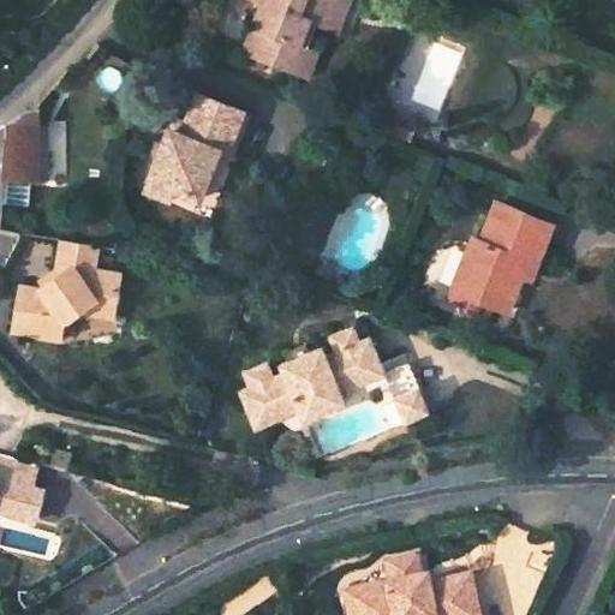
[(252,0),(257,1),(236,53),(292,76),(312,24),(321,27),(330,0),(252,0)]
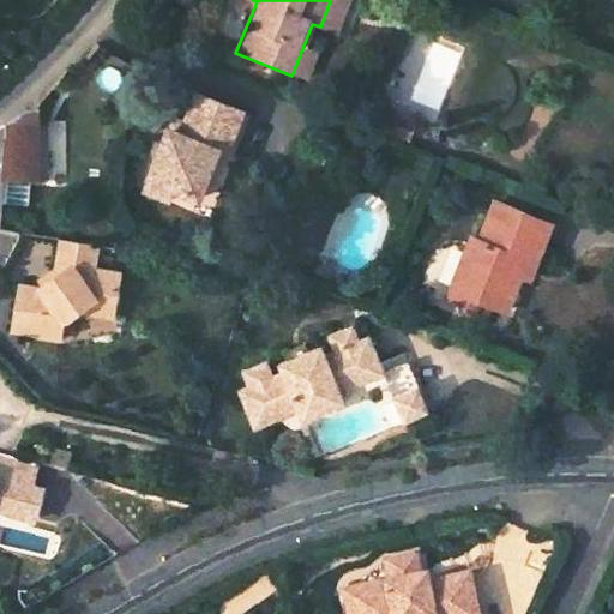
[(330,0),(320,26),(333,31),(345,0),(330,0)]
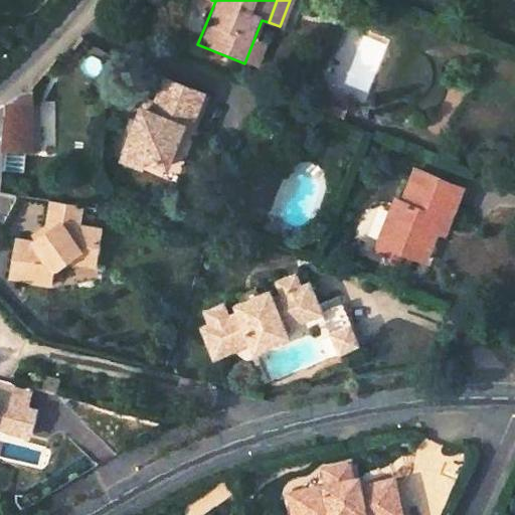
[(122,154),(165,168),(179,126),(186,129),(198,93),(159,79),(151,104),(148,116),(136,112),(132,126),(122,154)]
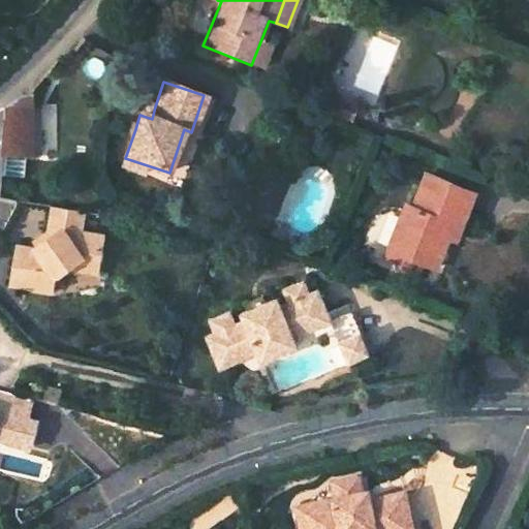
[(331,118),(336,103),(321,98),(316,113),(331,118)]
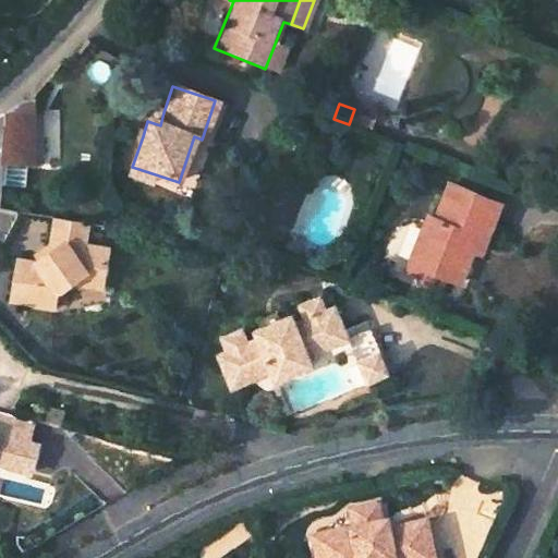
[(0,166),(27,168),(28,166),(28,119),(28,118),(26,105),(20,106),(13,105),(0,112),(0,166)]
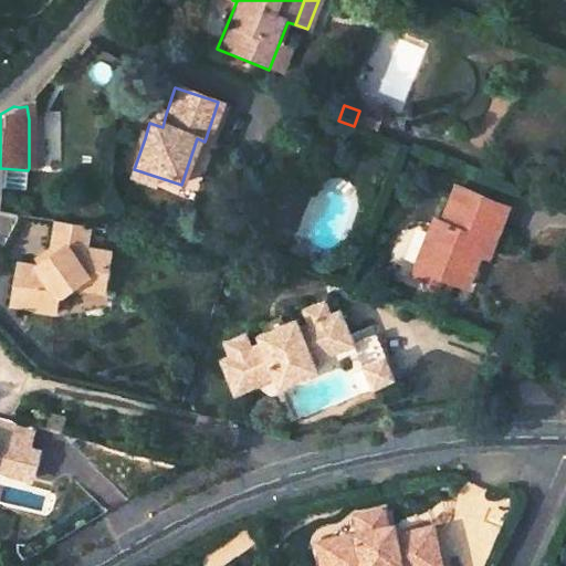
[(149,123),(163,127),(166,114),(154,109),(149,123)]
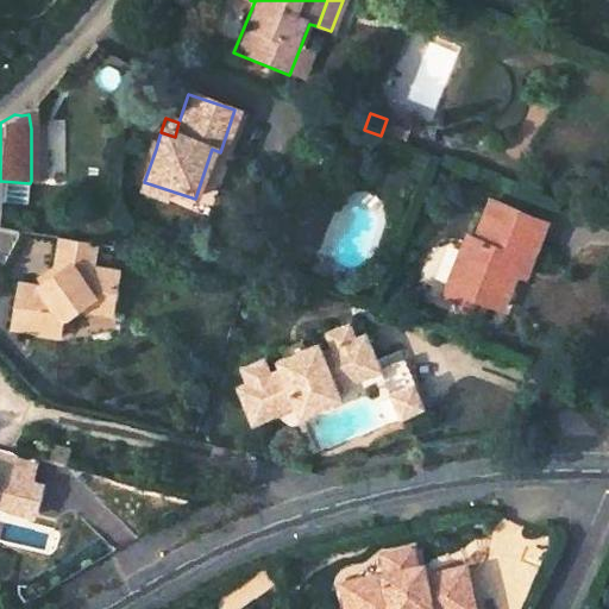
[(387,119),(381,136),(397,143),(403,126),(387,119)]
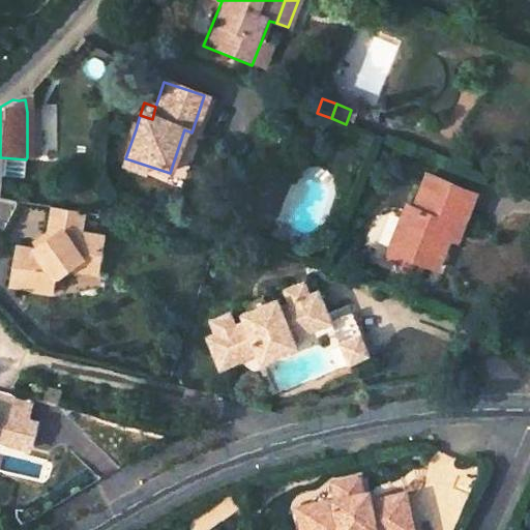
[(35,112),(27,113),(27,157),(35,158),(35,112)]
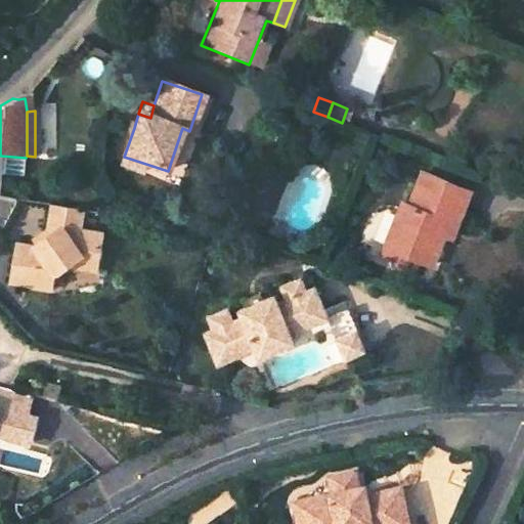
[(408,273),(412,262),(429,268),(440,236),(435,234),(440,221),(451,226),(465,193),(416,173),(402,208),(395,205),(373,260),(408,273)]
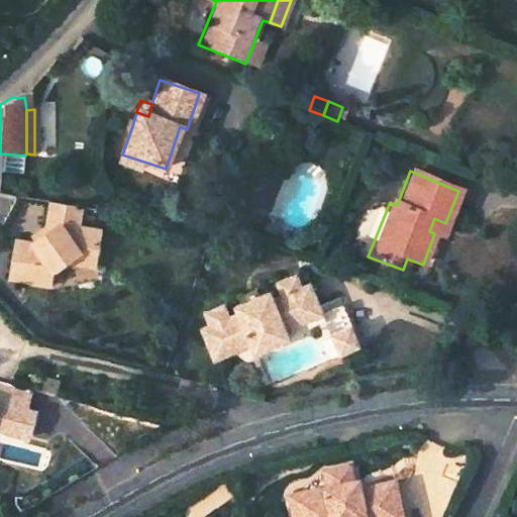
[(5,268),(25,272),(24,281),(42,284),(44,271),(60,261),(74,251),(90,254),(94,231),(73,227),(76,207),(45,202),(39,233),(26,242),(10,239),(5,268)]
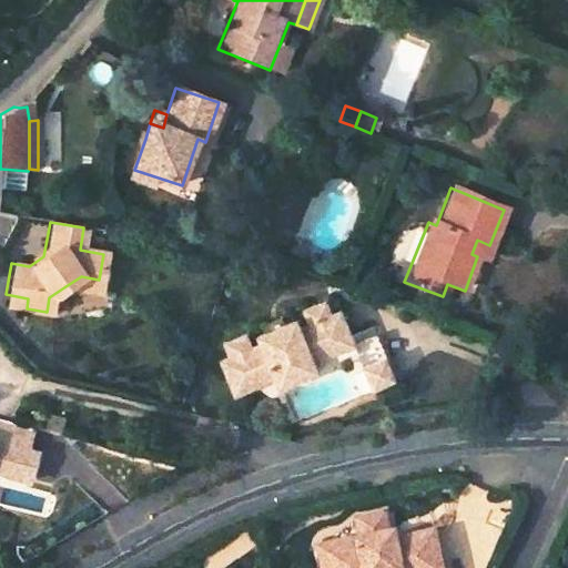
[(472,254),(477,256),(485,259),(489,245),(477,240),(472,254)]
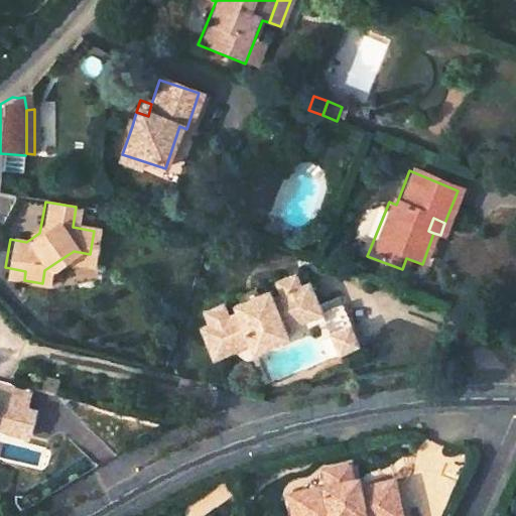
[(269,222),(265,231),(277,235),(281,226),(269,222)]
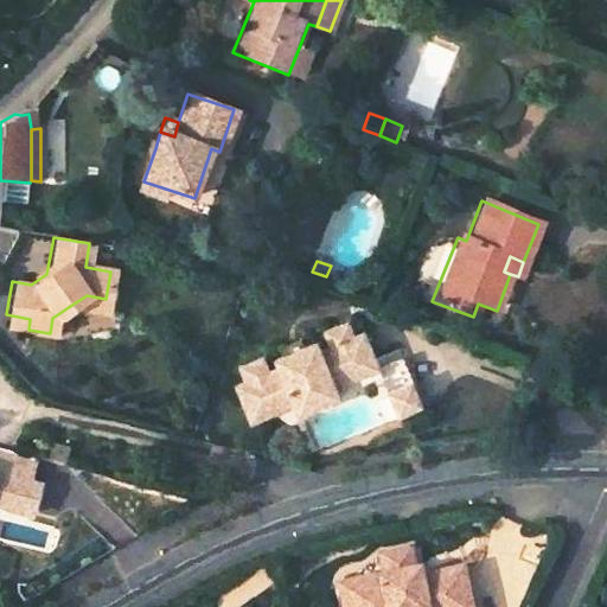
[(103,313),(106,299),(87,295),(70,306),(103,313)]
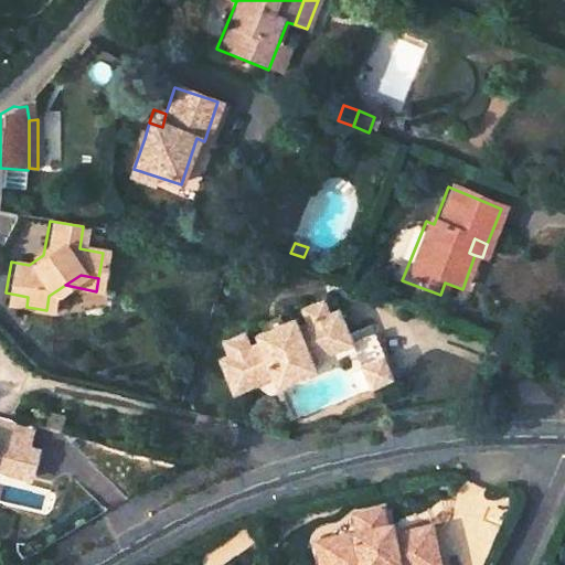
[(28,297),(6,292),(3,302),(27,307),(28,297)]
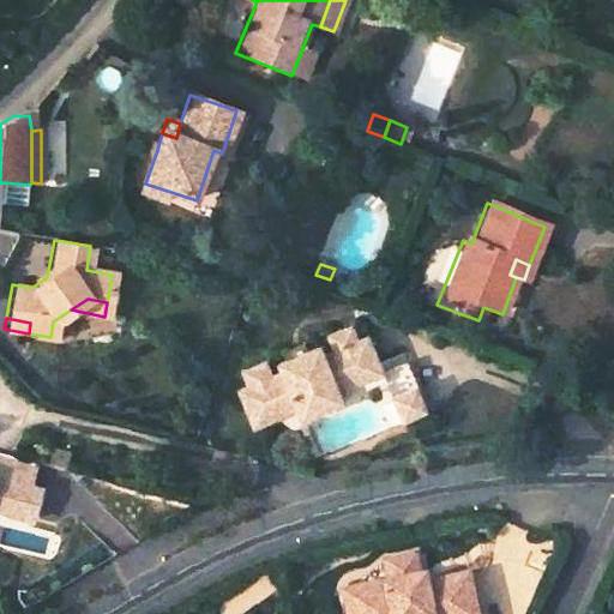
[(342,392),(337,383),(381,363),(371,337),(360,342),(353,326),(329,337),(336,351),(325,356),(321,348),(309,353),(292,360),(280,366),(283,374),(274,378),(268,366),(244,375),(250,389),(239,393),(252,421),(295,402),(300,413),(304,422),(347,403),(342,392)]
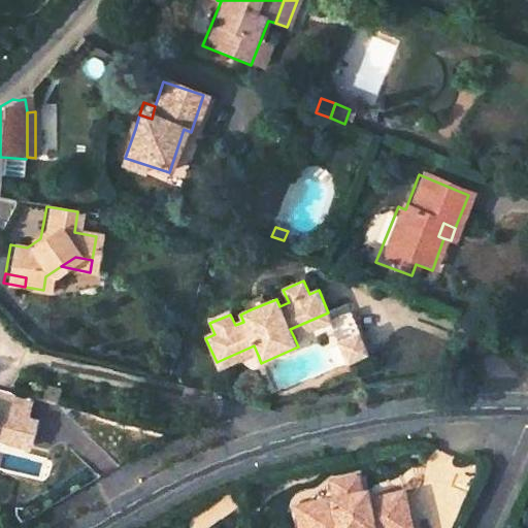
[(263,296),(248,302),(251,309),(266,303),(263,296)]
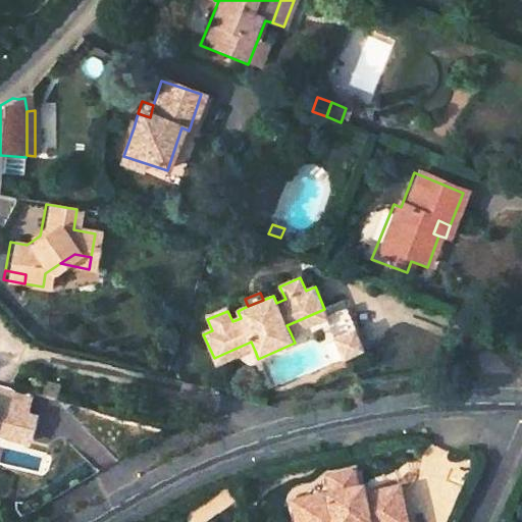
[(324,309),(286,325),(291,333),(328,317),(324,309)]
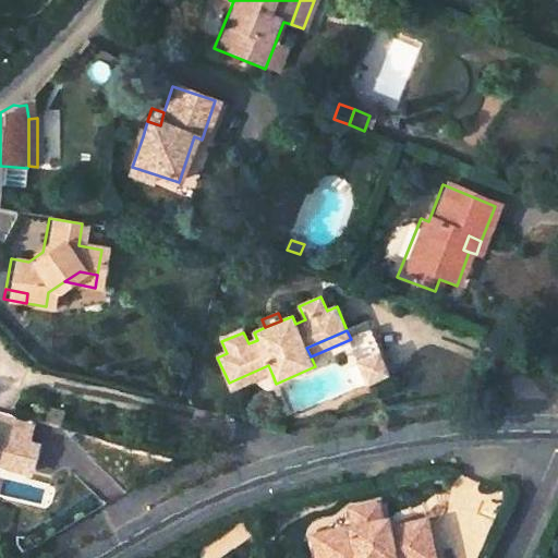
[(349,341),(368,386),(390,376),(371,331),(349,341)]
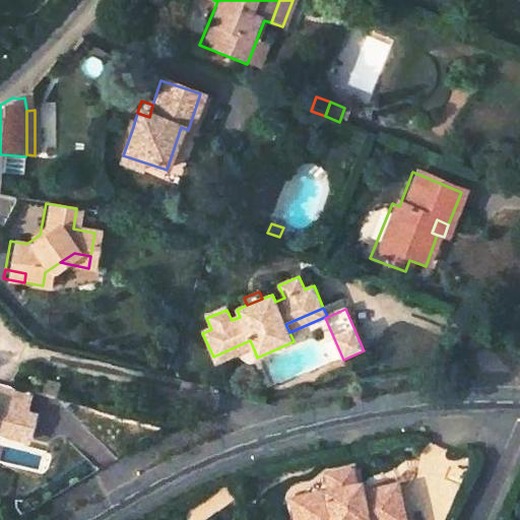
[(250,340),(213,356),(217,366),(254,349),(250,340)]
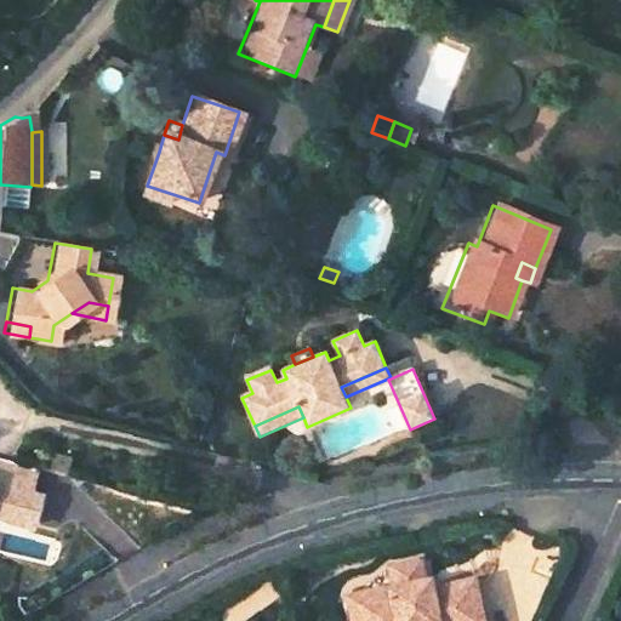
[(0,522),(29,528),(39,488),(30,485),(35,465),(0,456),(0,522)]
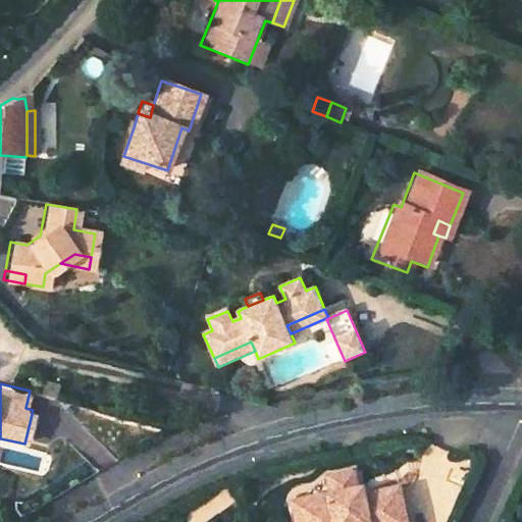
[(402,521),(395,489),(363,496),(357,490),(352,491),(348,472),(324,477),(328,494),(304,500),(306,509),(292,512),(294,521),(402,521)]
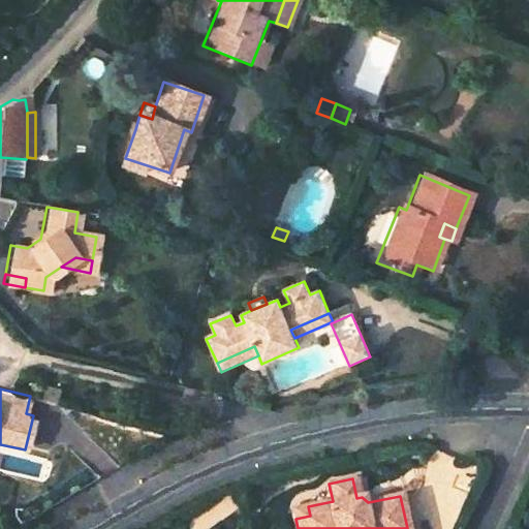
[(296,519),(310,516),(308,506),(293,509),(296,519)]
